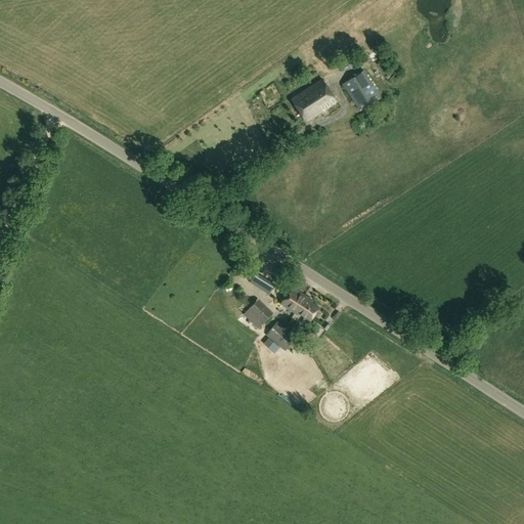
[(381,95),(364,71),(343,85),(359,110),(381,95)]
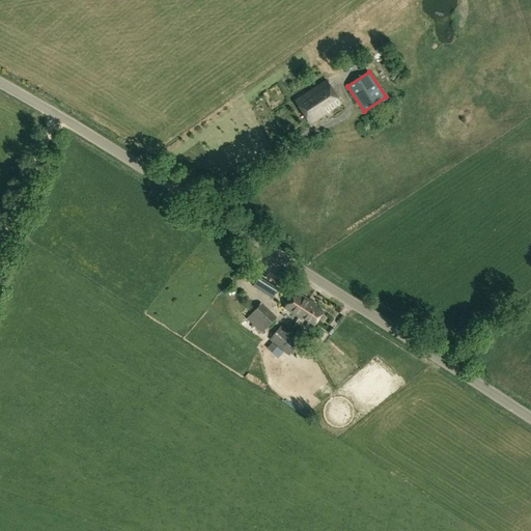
[(297,100),(311,122),(341,103),(327,80),(297,100)]
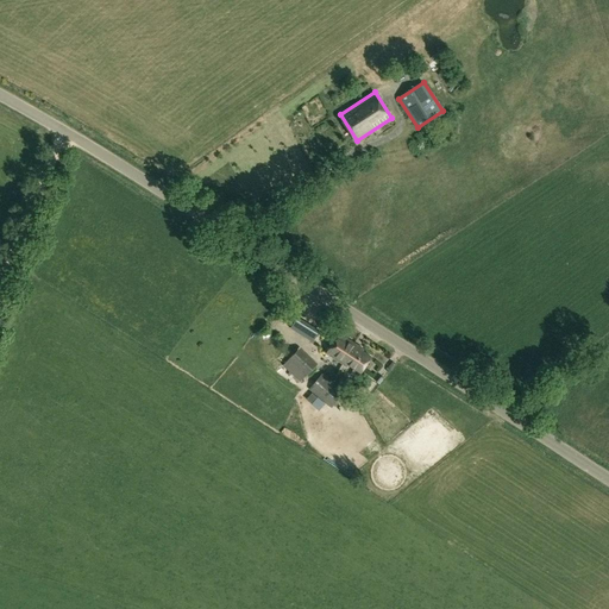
[(299,316),(292,327),(314,340),(320,330),(299,316)]
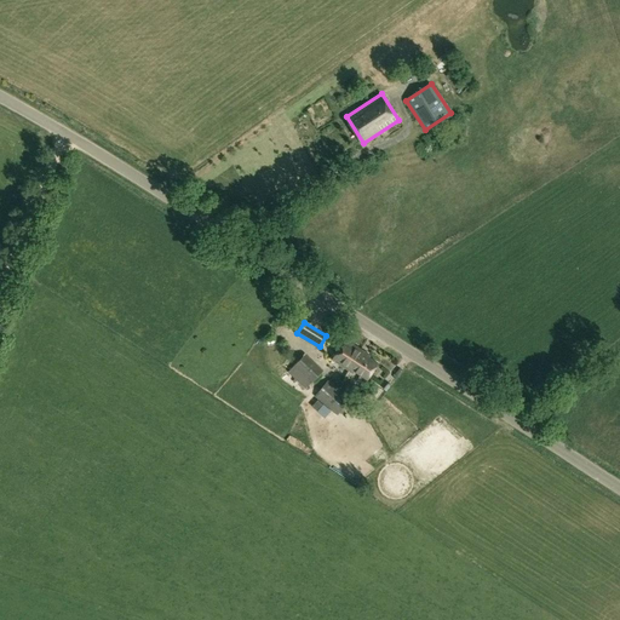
[(331,360),(348,371),(357,356),(356,356),(360,349),(344,339),(331,360)]
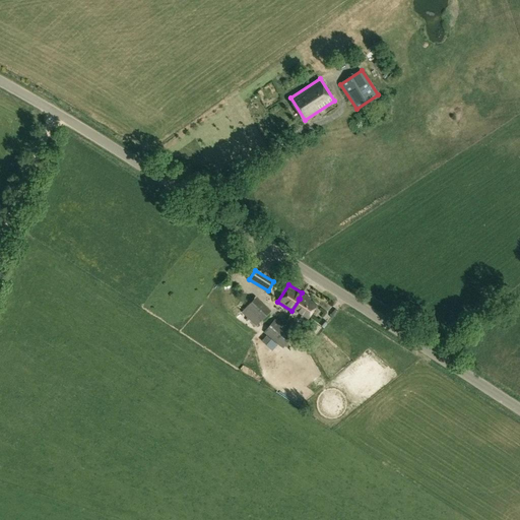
[(295,311),(307,319),(316,305),(309,300),(310,299),(302,293),(299,299),(300,299),(291,311),(294,312),(295,311)]
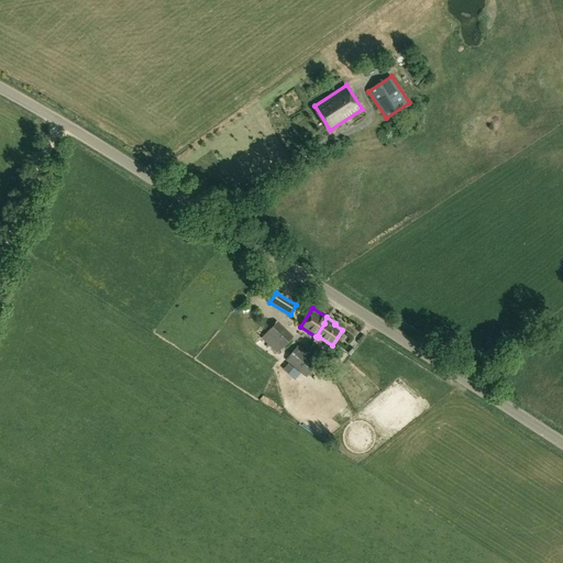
[(293,337),(277,322),(263,338),(278,352),(293,337)]
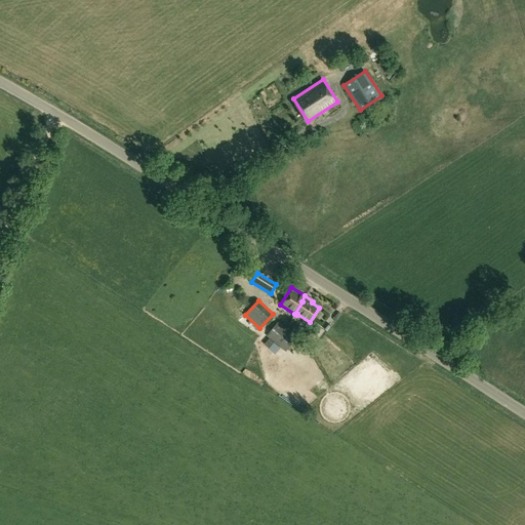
[(285,351),(296,337),(277,322),(267,335),(285,351)]
